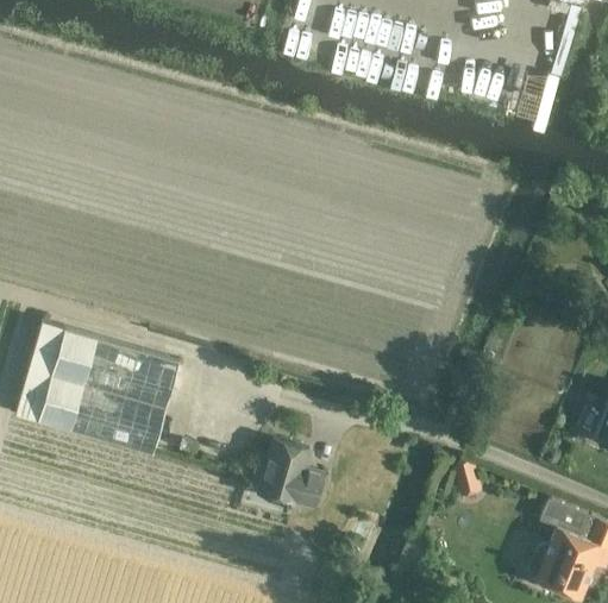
[(42,322),(14,415),(152,456),(180,363),(42,322)]
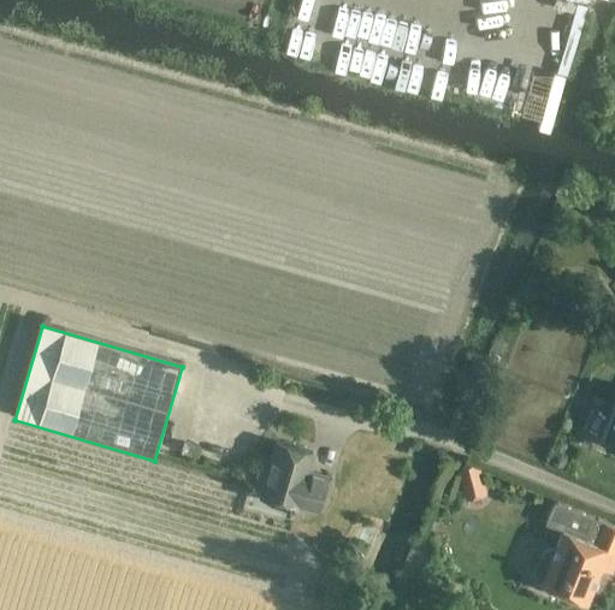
[(614,408),(599,445),(614,451),(614,408)]
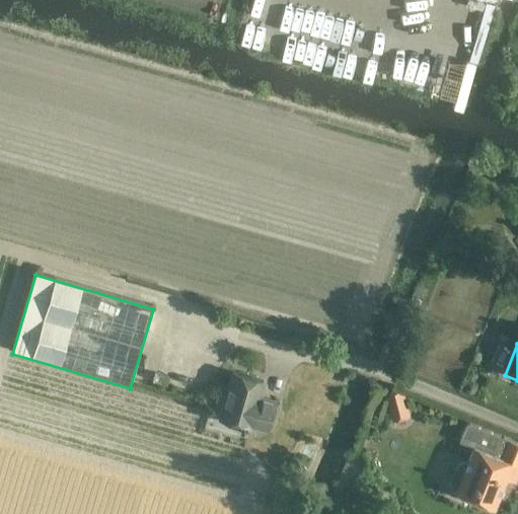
[(268,434),(276,406),(260,400),(264,385),(233,376),(220,423),(250,432),(251,429),(268,434)]
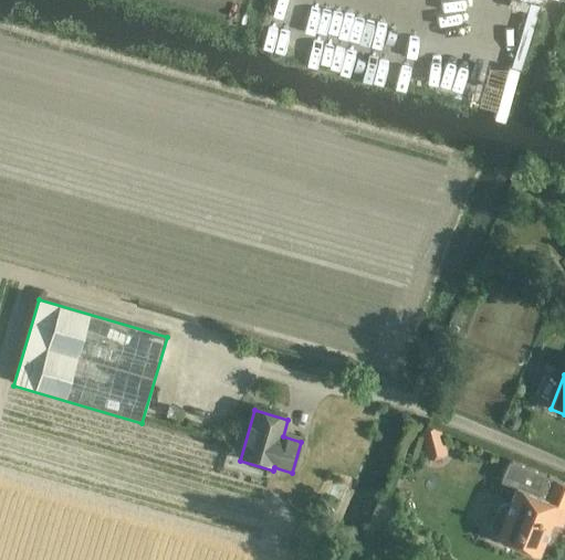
[(438,430),(422,435),(430,463),(446,460),(438,430)]
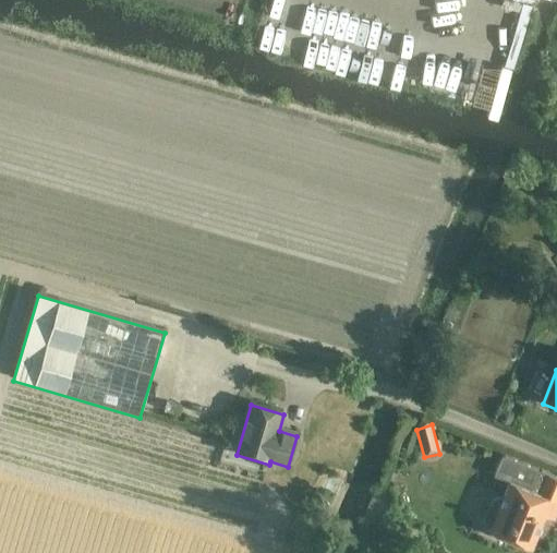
[(554,521),(556,515),(556,481),(501,458),(494,480),(509,487),(504,501),(500,499),(491,503),(483,523),(486,532),(532,551),(545,518),(554,521)]
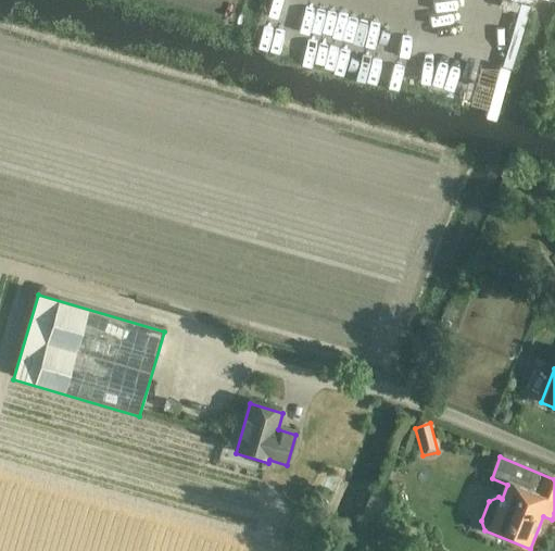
[(335,498),(341,484),(330,478),(324,493),(335,498)]
